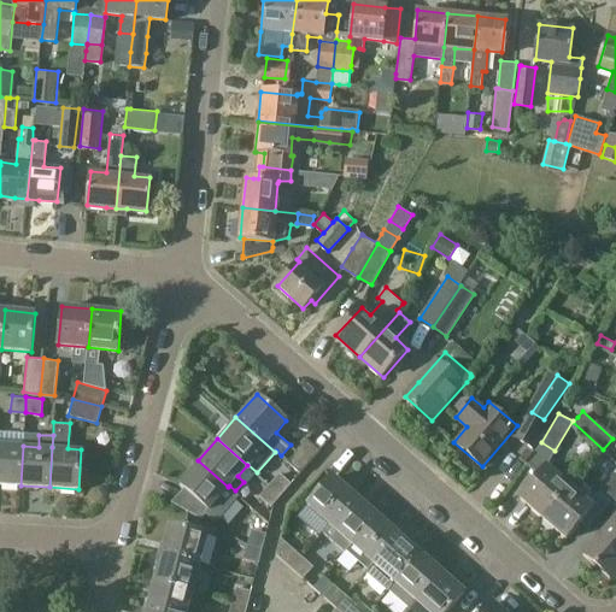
[(0,443),(0,483),(21,486),(23,446),(0,443)]
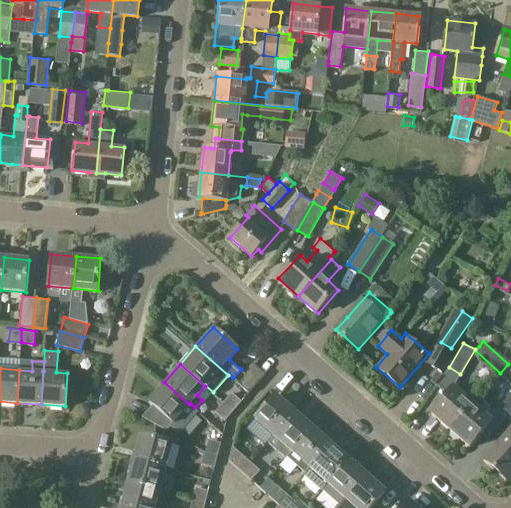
[(164,382),(148,401),(153,405),(173,422),(170,426),(179,433),(198,411),(195,407),(190,403),(189,404),(164,382)]
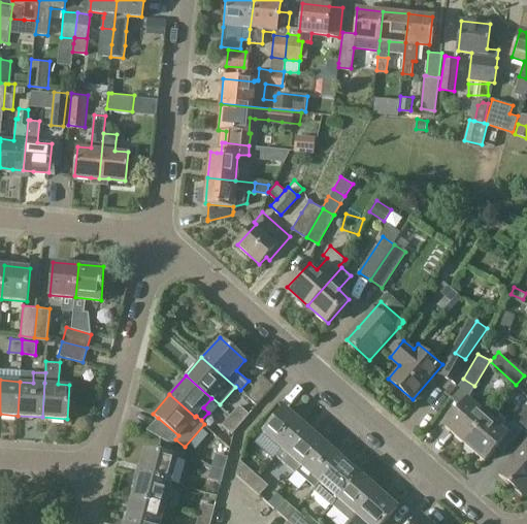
[(469,398),(463,405),(447,424),(466,441),(489,416),(469,398)]
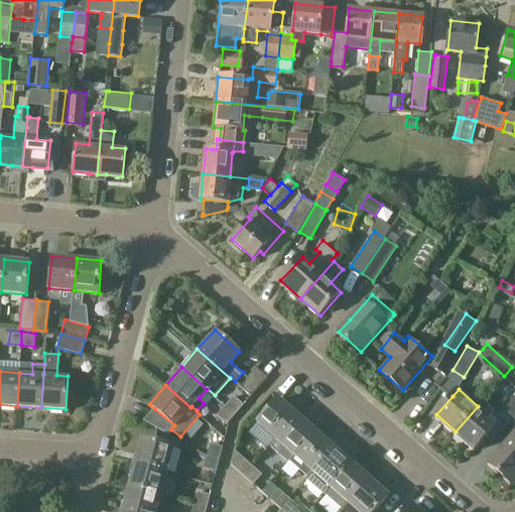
[(225,404),(235,413),(243,403),(234,394),(225,404)]
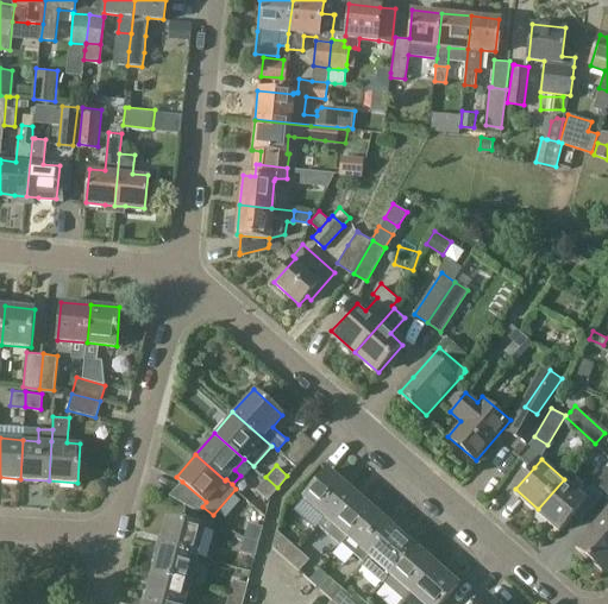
[(605,496),(607,492),(607,466),(593,484),(605,496)]
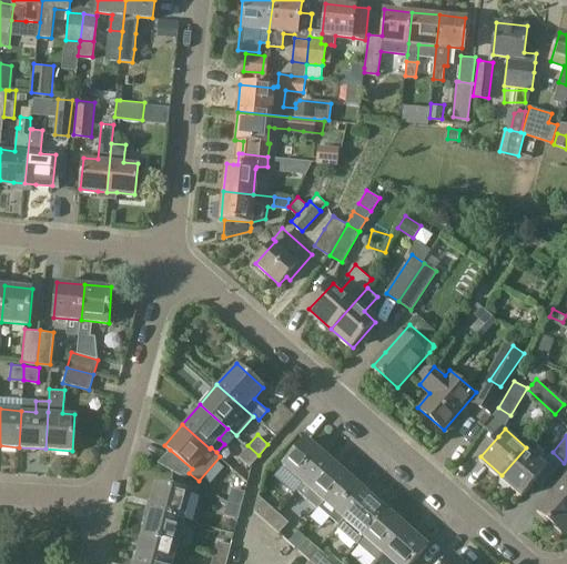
[(304,482),(328,455),(307,436),(283,463),(304,482)]
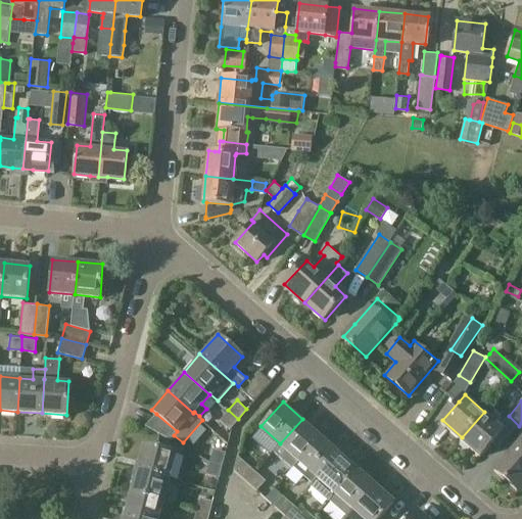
[(228,410),(220,419),(230,428),(238,419),(228,410)]
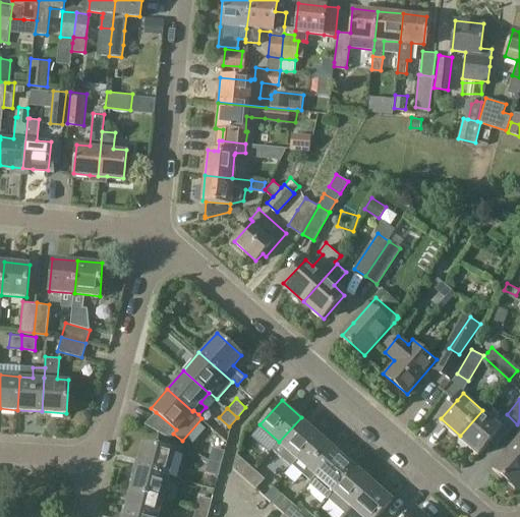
[(482,410),(460,436),(479,453),(502,427),(482,410)]
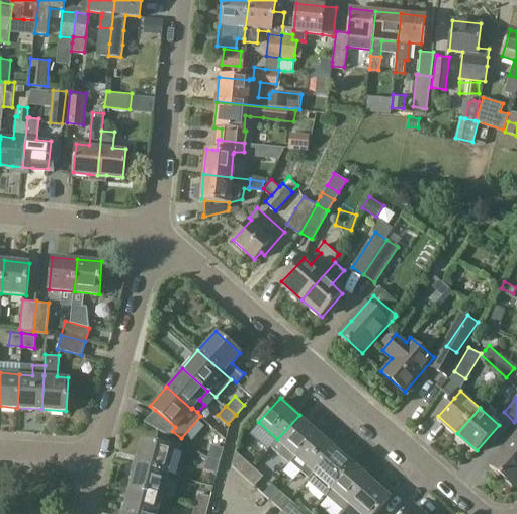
[(277,439),(278,439),(271,447),(279,455),(281,452),(290,461),(318,431),(299,415),(277,439)]
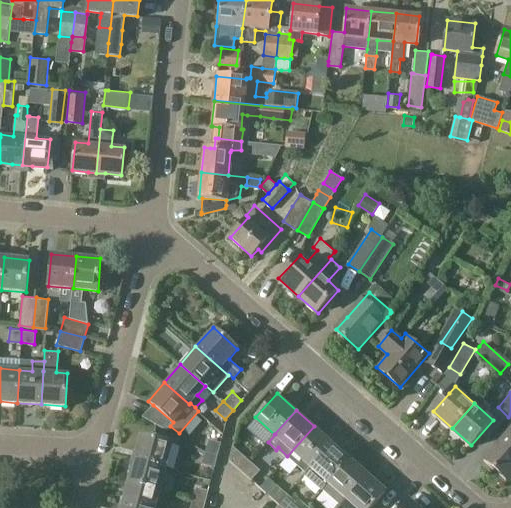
[(332,442),(314,426),(287,456),(305,472),(332,442)]
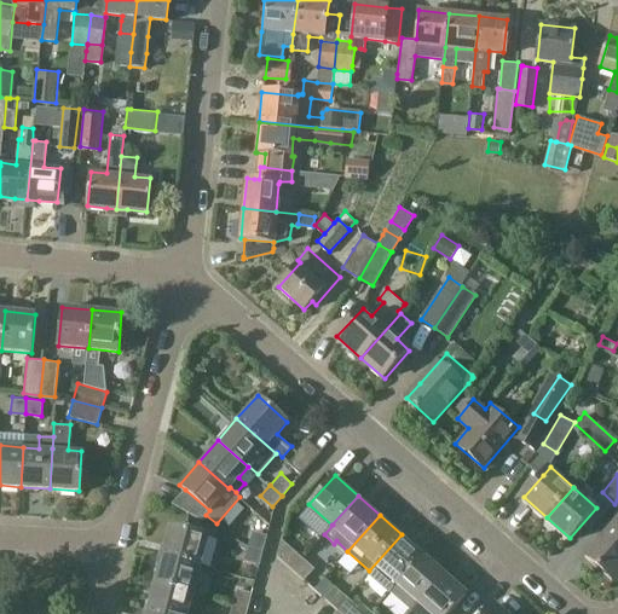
[(617,516),(587,552),(613,577),(617,571),(617,516)]
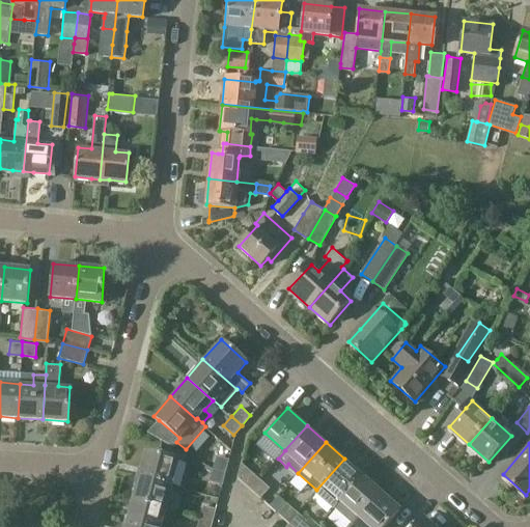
[(172,483),(175,473),(179,456),(146,448),(139,474),(172,483)]
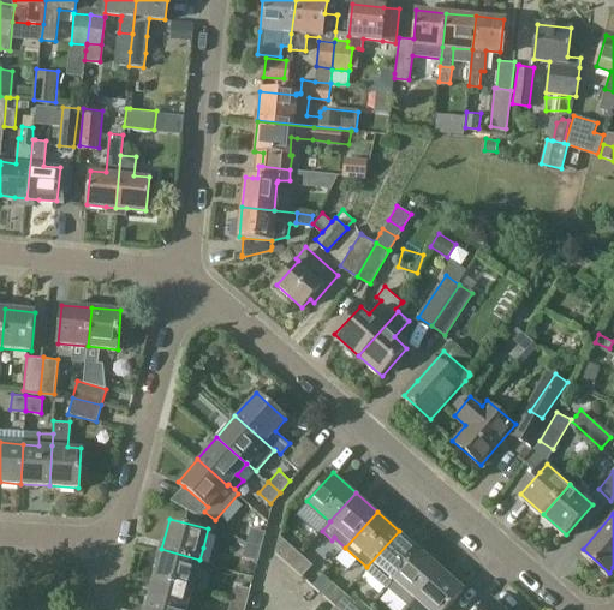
[(250,526),(246,539),(249,540),(262,544),(266,530),(250,526)]
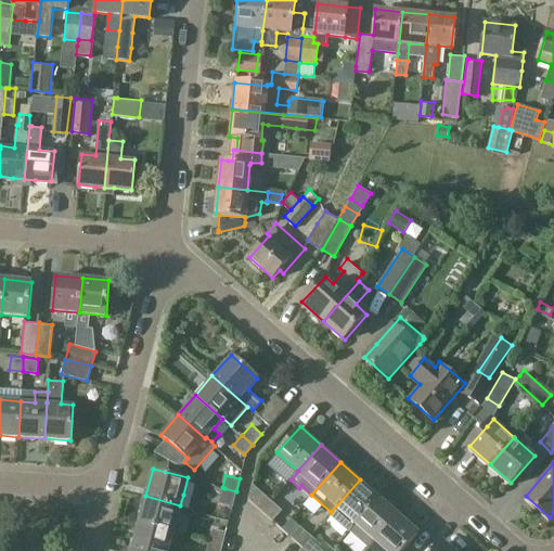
[(331,512),(330,514),(349,532),(350,529),(357,523),(379,497),(360,479),(331,512)]
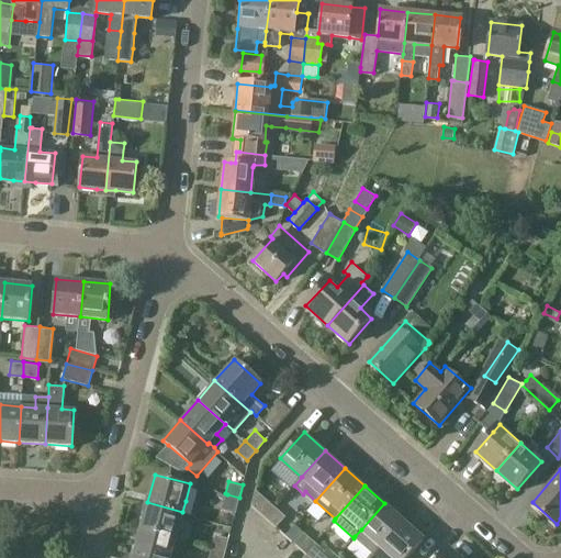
[(266,516),(276,506),(256,489),(251,504),(266,516)]
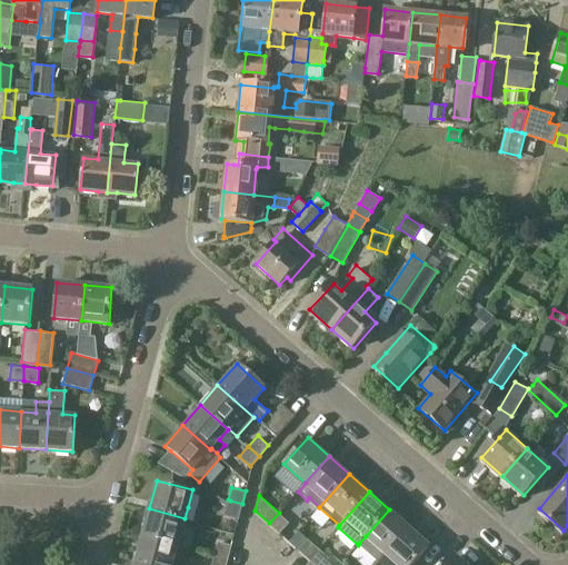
[(230,501),(228,499),(223,515),(238,518),(242,504),(230,501)]
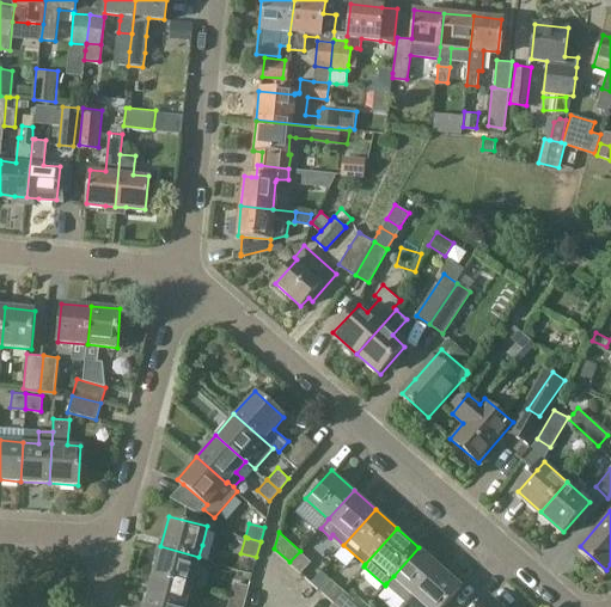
[(160,546),(153,574),(191,584),(199,557),(160,546)]
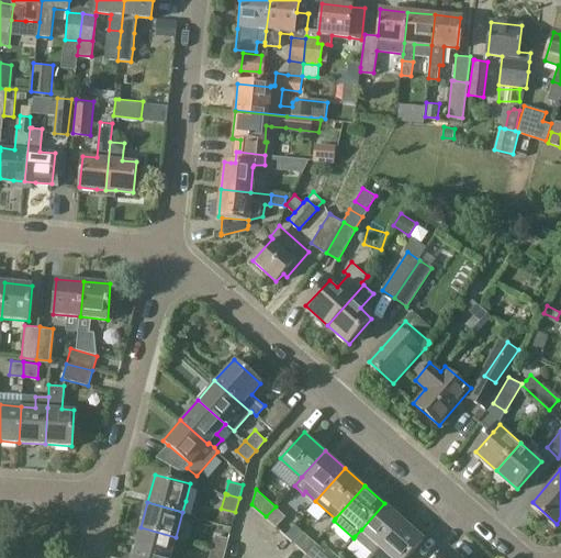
[(355,536),(354,538),(372,555),(374,554),(380,547),(404,521),(384,503),(361,529),(355,536)]
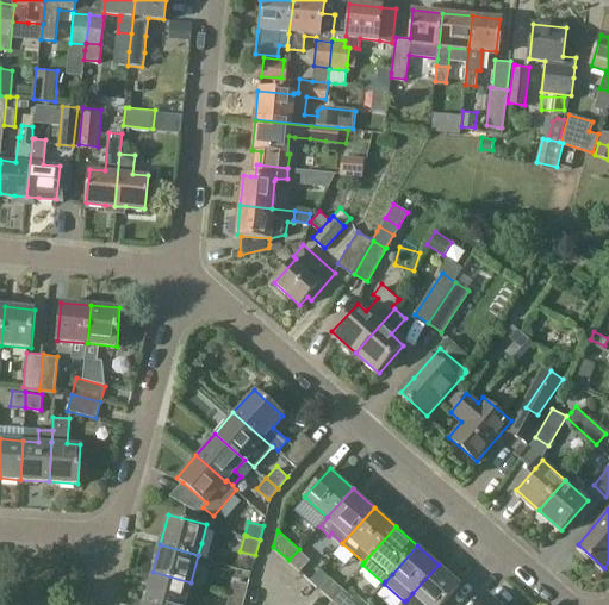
[(299,549),(289,560),(300,571),(310,559),(299,549)]
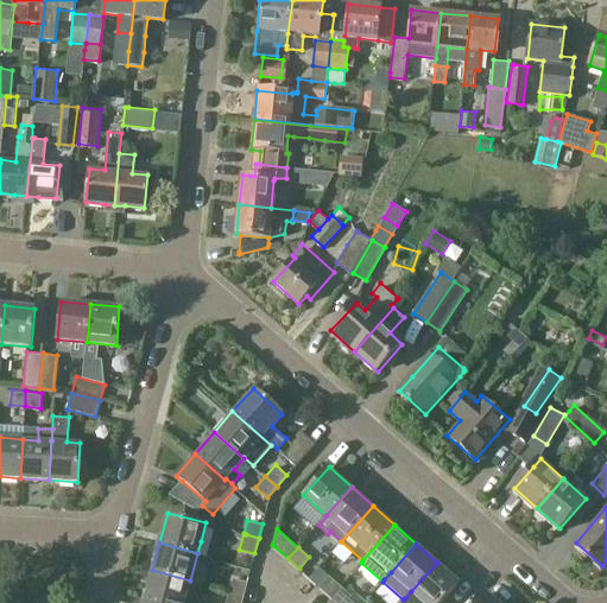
[(403,600),(400,602),(438,602),(459,582),(437,563),(411,591),(405,598),(403,600)]
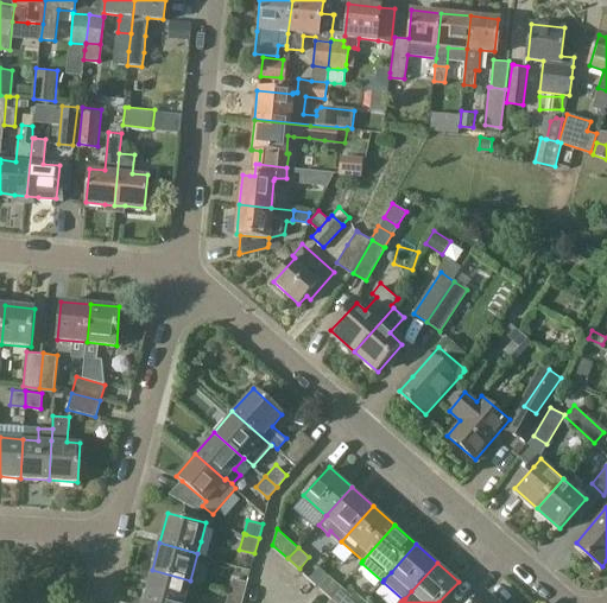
[(184,602),(190,581),(152,570),(145,597),(164,602),(184,602)]
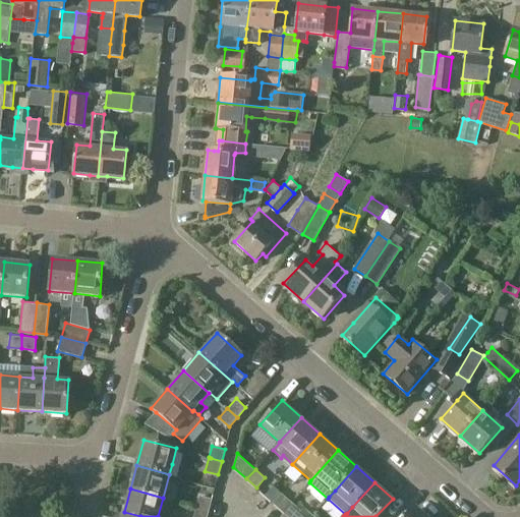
[(292,501),(282,493),(274,503),(283,511),(292,501)]
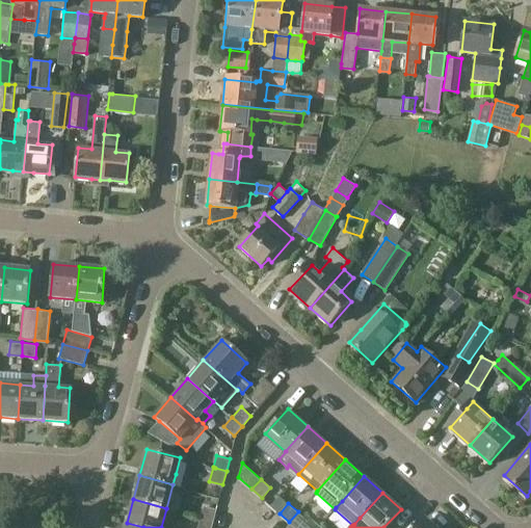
[(204,505),(201,513),(200,518),(213,521),(216,508),(204,505)]
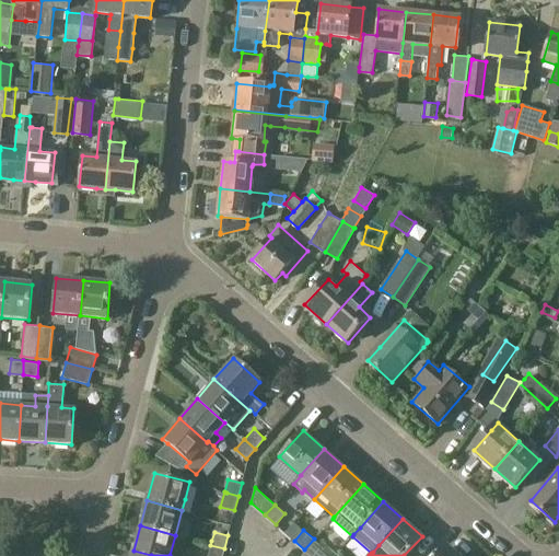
[(314,539),(304,549),(311,555),(316,555),(324,548),(314,539)]
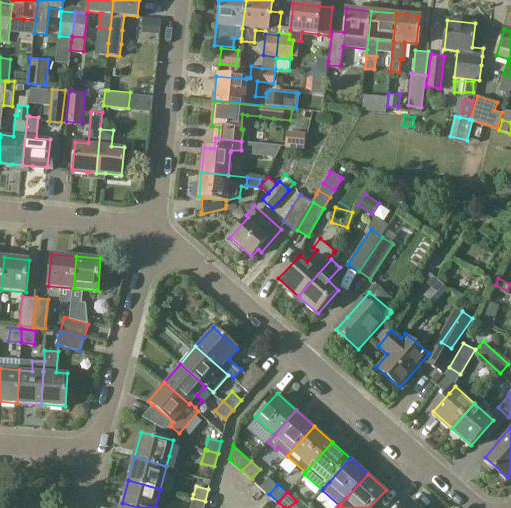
[(192,498),(192,499),(189,507),(203,507),(205,501),(192,498)]
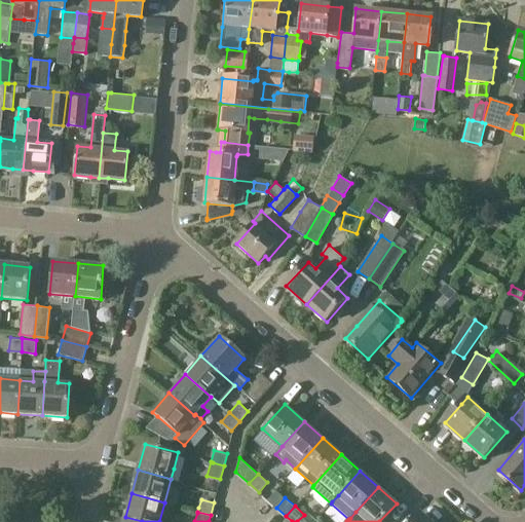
[(432,521),(420,512),(410,521),(432,521)]
